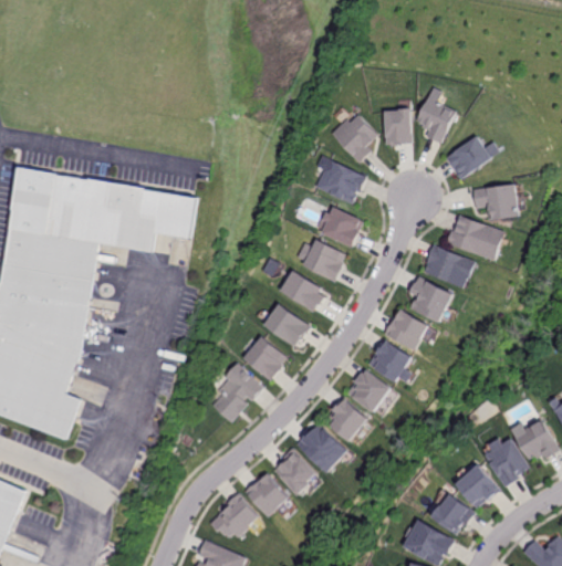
[(424,137),(439,145),(455,113),(426,98),(415,122),(428,128),(424,137)]
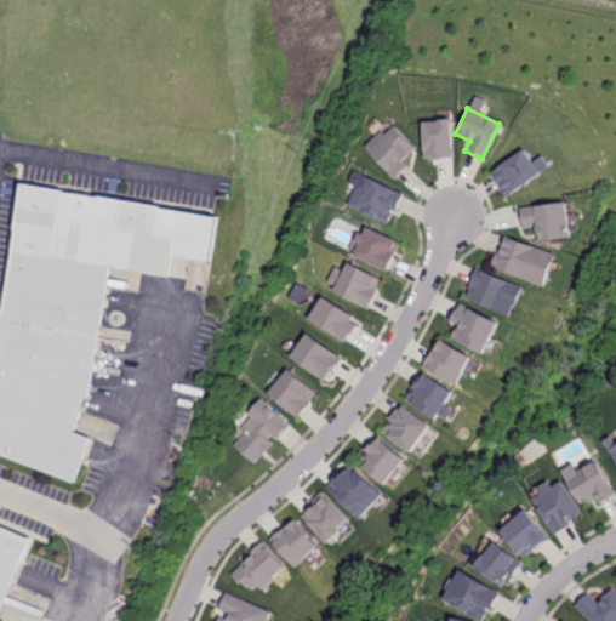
[(449,120),(418,123),(422,161),(451,159),(449,120)]
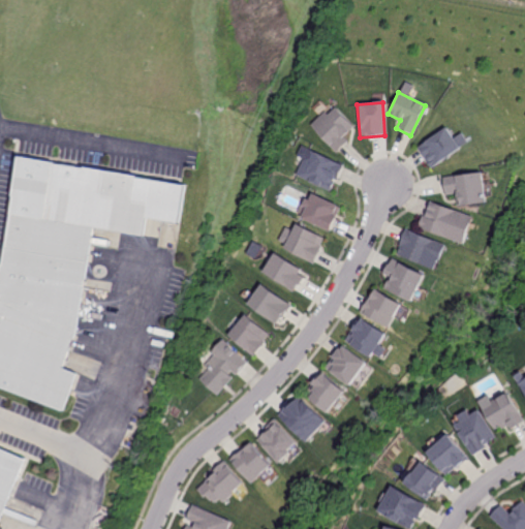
[(342,135),(351,127),(334,107),(327,115),(323,112),(310,124),(336,153),(348,142),(342,135)]
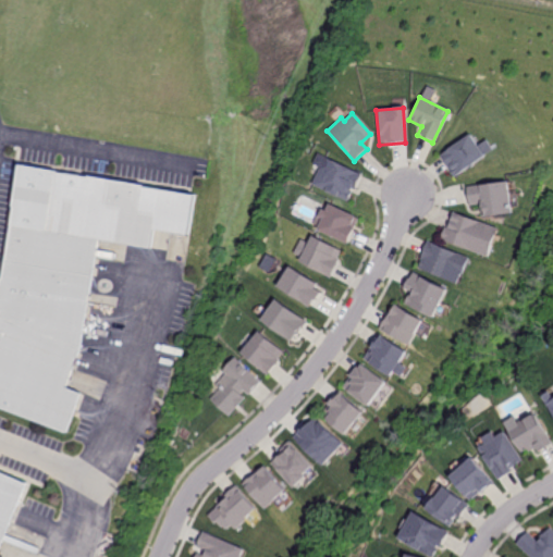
[(438,157),(469,135),(478,147),(484,143),(491,151),(452,178),(438,157)]
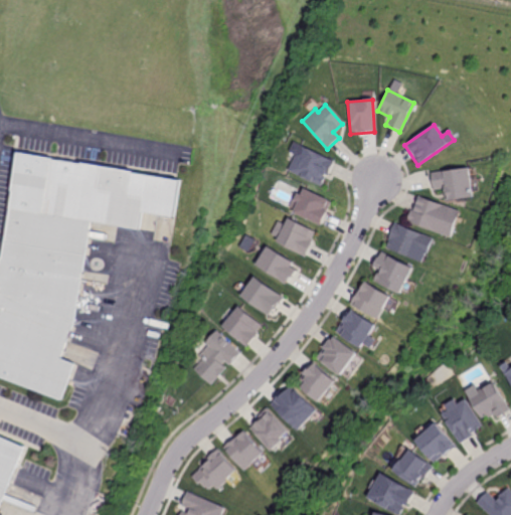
[(334,162),(292,143),(288,152),(294,155),(286,172),(322,188),(334,162)]
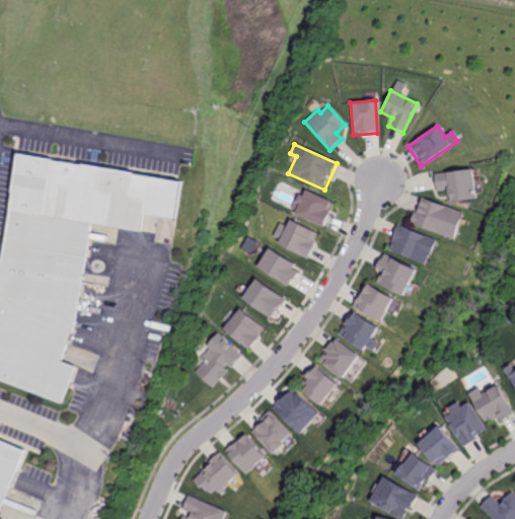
[(133,173),(180,180),(174,219),(141,214),(139,230),(90,223),(85,256),(84,256),(73,329),(61,362),(75,367),(61,405),(0,381),(0,261),(16,152),(52,157),(52,159),(133,171),(133,173)]
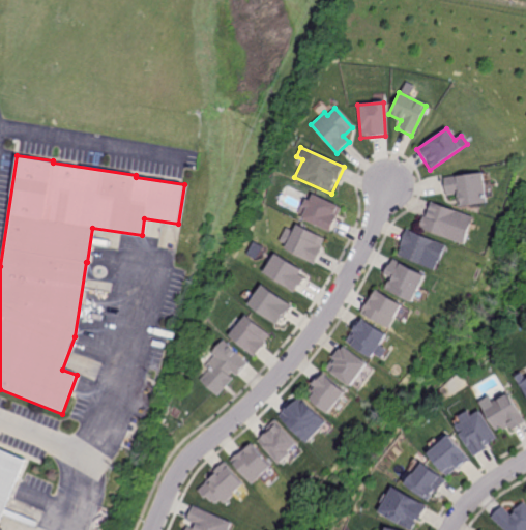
[(442,178),(480,173),(485,203),(459,207),(457,195),(444,197),(442,178)]
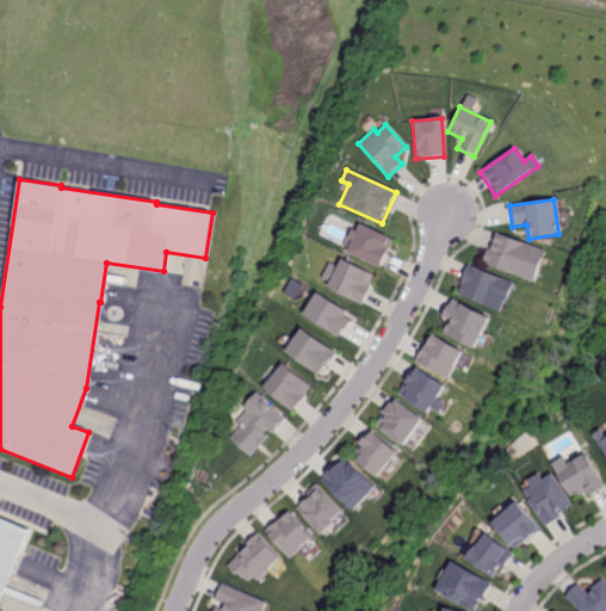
[(391,240),(359,224),(356,230),(352,229),(342,250),(378,267),(391,240)]
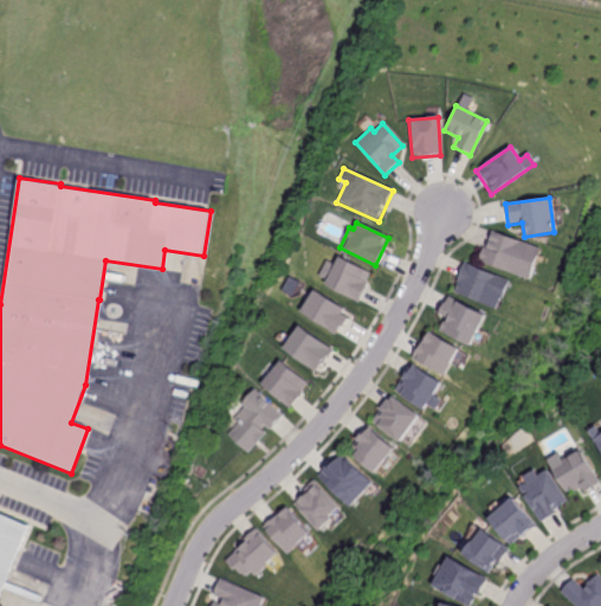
[(489,229),(477,259),(529,279),(541,249),(489,229)]
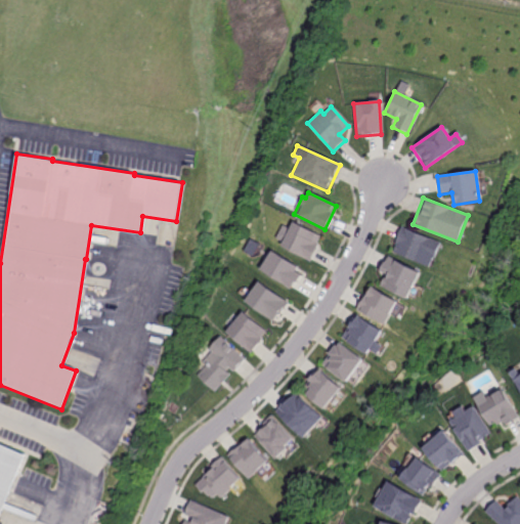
[(321,235),(291,221),(288,228),(280,225),(273,239),(283,244),(279,246),(308,260),(310,259),(321,235)]
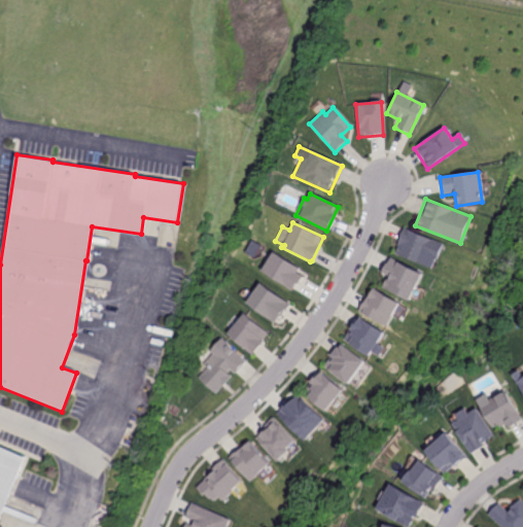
[(402,227),(391,252),(432,270),(443,245),(402,227)]
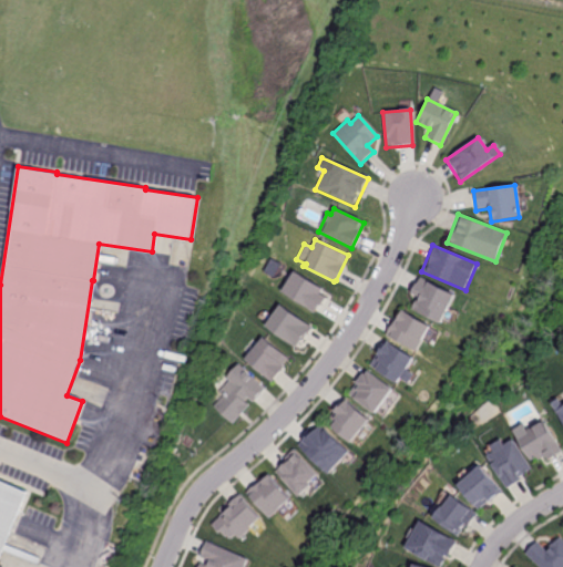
[(293,271),(280,291),(315,313),(325,297),(318,294),(321,289),(293,271)]
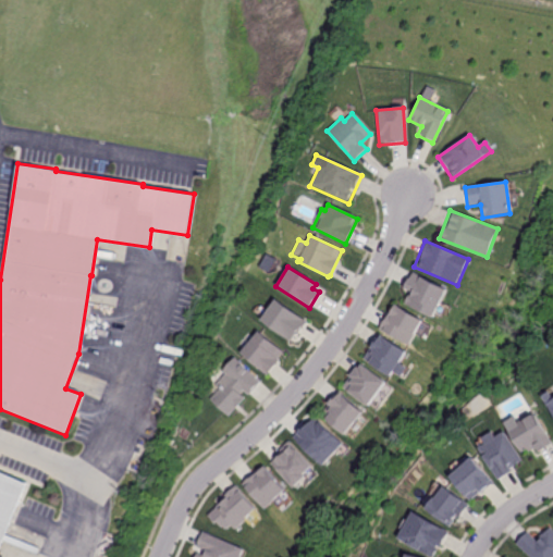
[(412,273),(404,288),(409,292),(404,302),(432,317),(445,289),(412,273)]
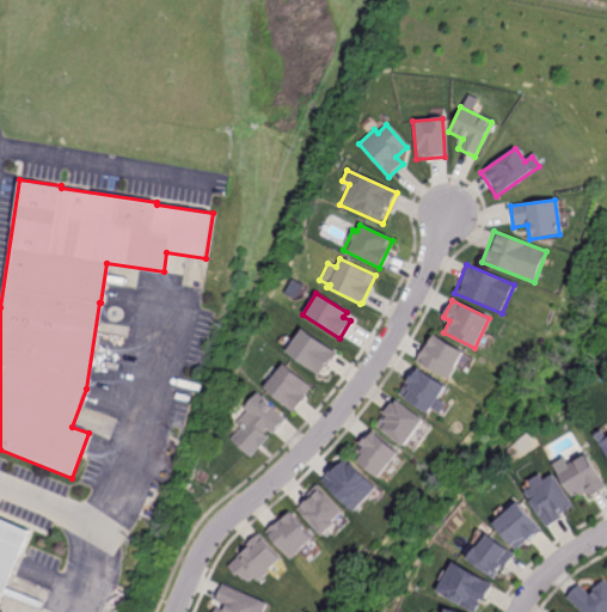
[(301,329),(283,352),(316,377),(332,354),(301,329)]
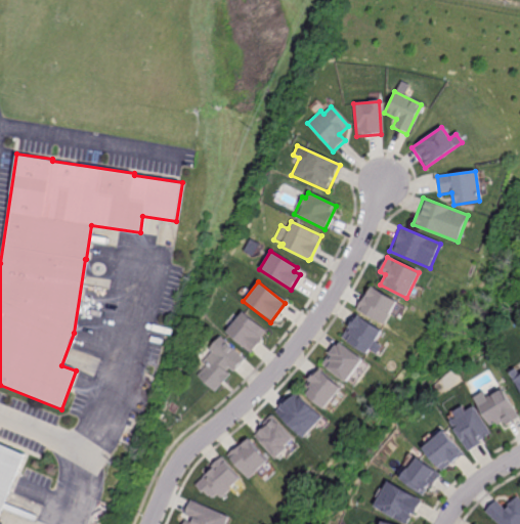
[(355,308),(382,325),(396,302),(369,286),(355,308)]
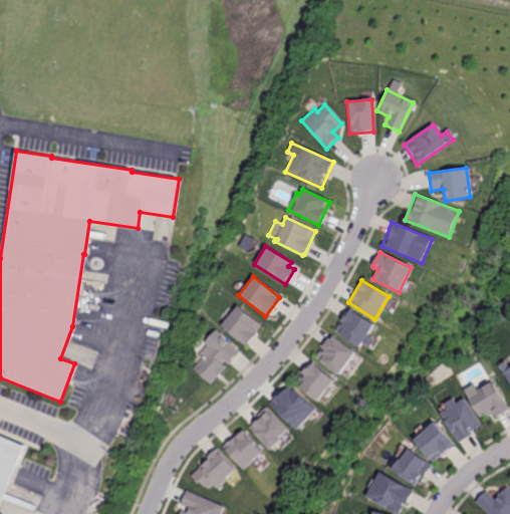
[(237,306),(220,326),(244,346),(261,326),(237,306)]
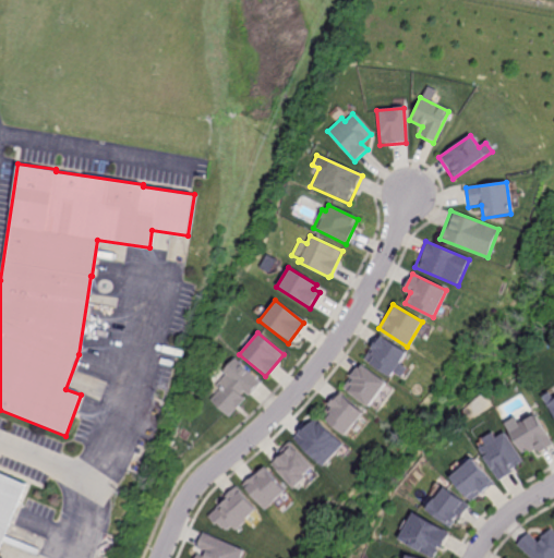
[(378,335),(362,361),(388,377),(392,373),(400,378),(406,368),(398,364),(406,352),(378,335)]
